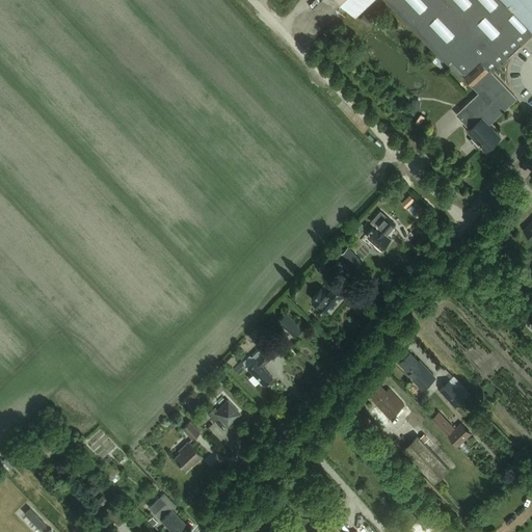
[(340,0),(355,16),(371,0),(340,0)]
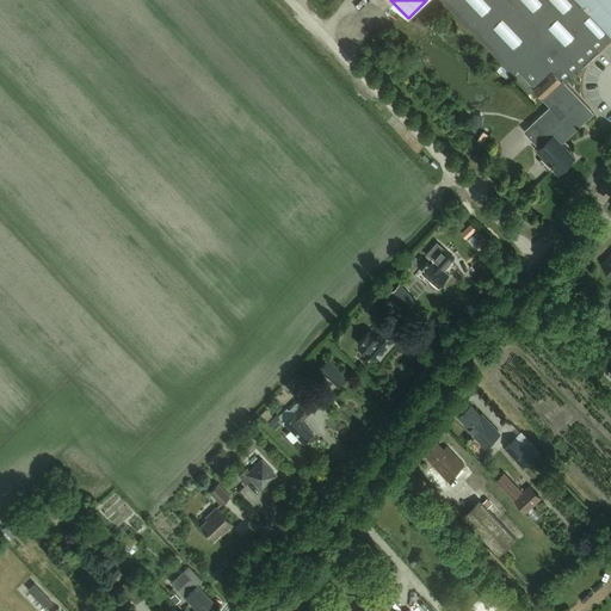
[(610,0),(442,0),(513,75),(514,75),(530,92),(534,88),(549,105),(536,117),(553,135),(538,149),(544,156),(539,161),(547,170),(551,165),(556,168),(554,171),(559,176),(567,167),(566,166),(575,158),(561,143),(593,112),(581,100),(562,80),(610,35),(610,36),(610,0)]
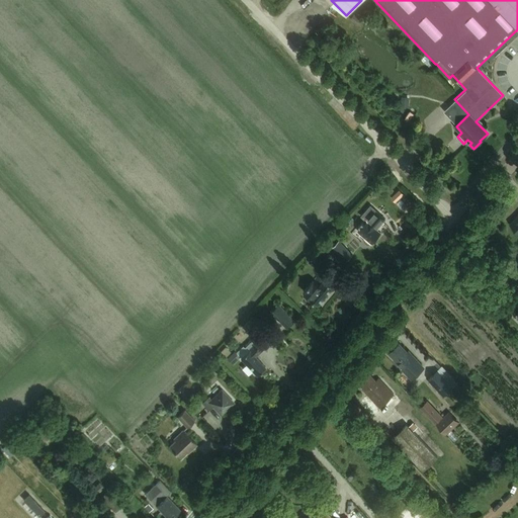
[(376,229),(385,219),(376,211),(367,221),(358,231),(365,237),(364,239),(364,241),(367,244),(369,244),(371,242),(371,243),(380,233),(376,229)]
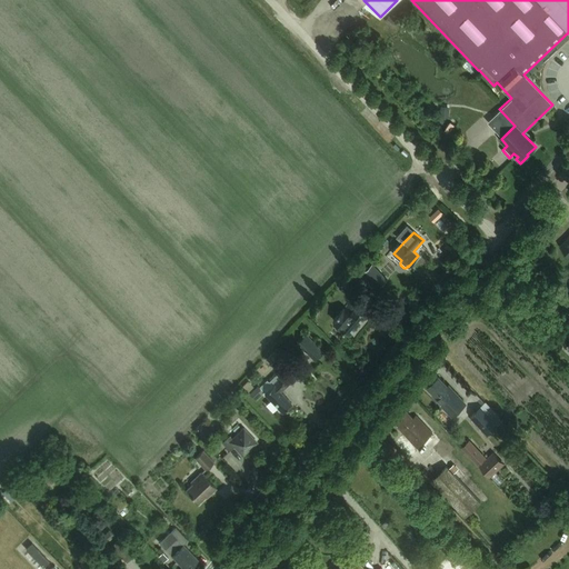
[(568,255),(568,236),(559,246),(568,255)]
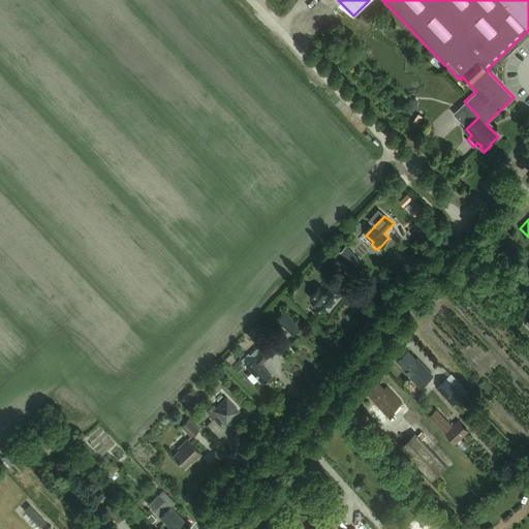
[(361,265),(365,255),(347,247),(343,255),(361,265)]
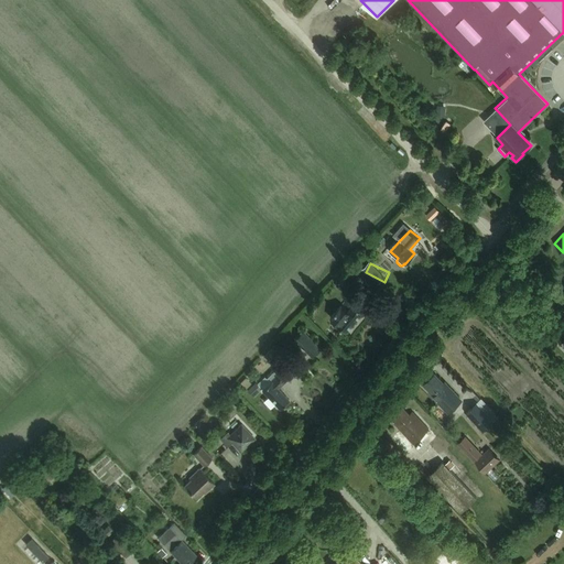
[(356,277),(347,268),(339,278),(348,285),(356,277)]
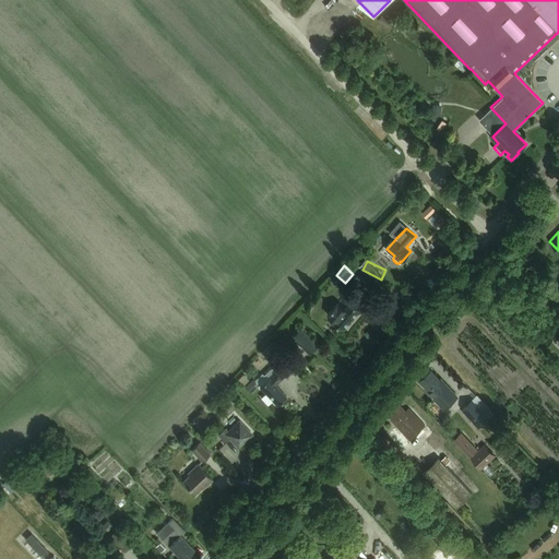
[(356,306),(361,299),(352,290),(346,297),(351,301),(345,308),(339,302),(328,314),(334,321),(343,329),(360,309),(356,306)]
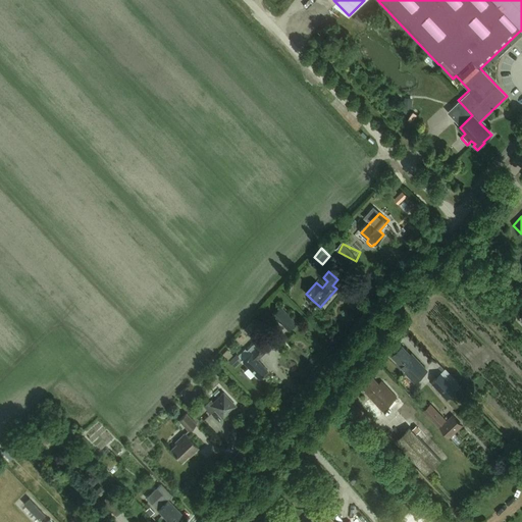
[(296,322),(281,307),(274,314),(289,329),(296,322)]
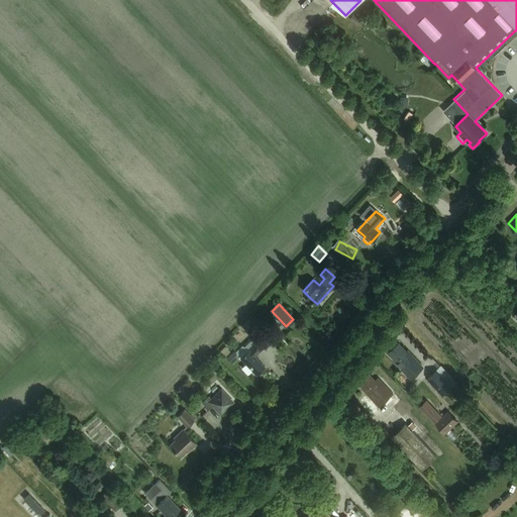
[(244,331),(252,322),(247,318),(239,326),(244,331)]
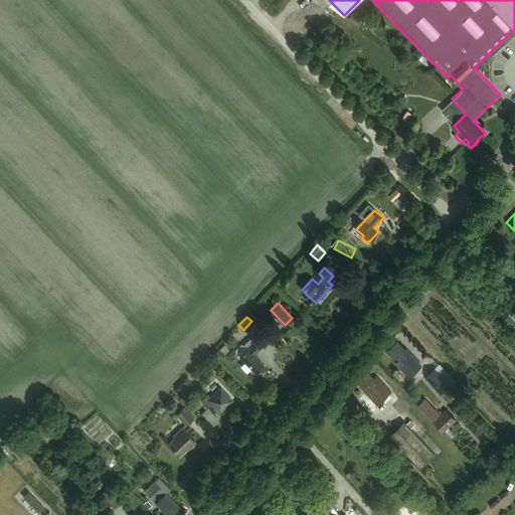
[(253,354),(263,345),(256,339),(238,355),(255,372),(264,365),(253,354)]
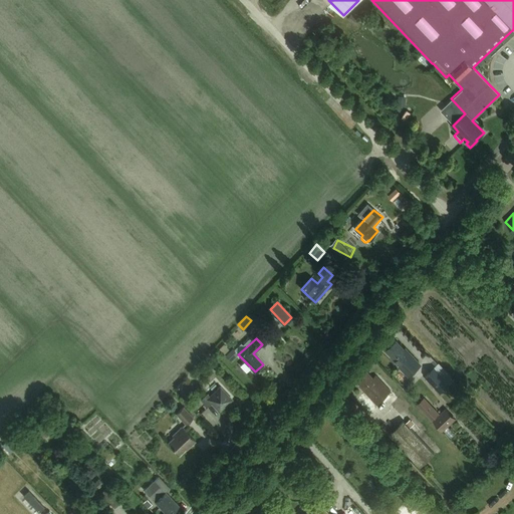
[(406,373),(419,362),(406,348),(404,349),(396,340),(387,349),(395,358),(394,359),(406,373)]
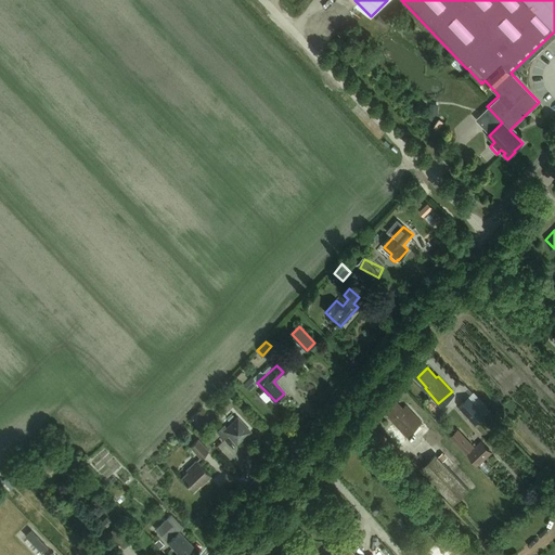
[(243,385),(249,391),(258,384),(250,377),(243,385)]
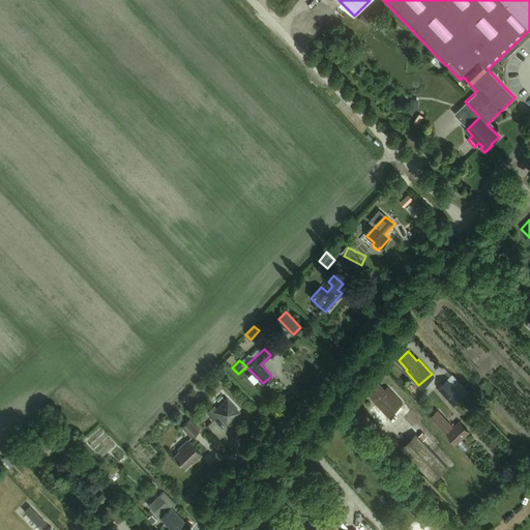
[(453,405),(465,394),(448,378),(438,387),(453,405)]
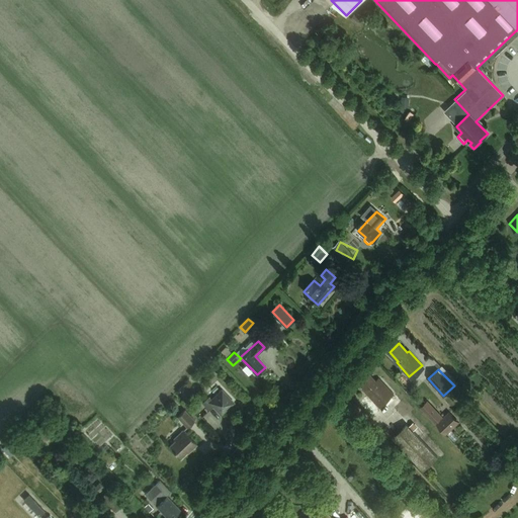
[(379,407),(394,394),(378,378),(376,380),(368,372),(359,381),(366,390),(365,392),(379,407)]
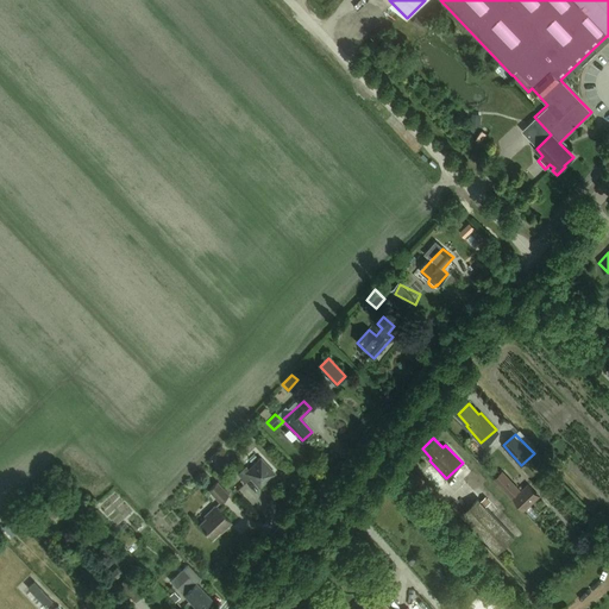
[(466,465),(484,485),(495,477),(477,457),(466,465)]
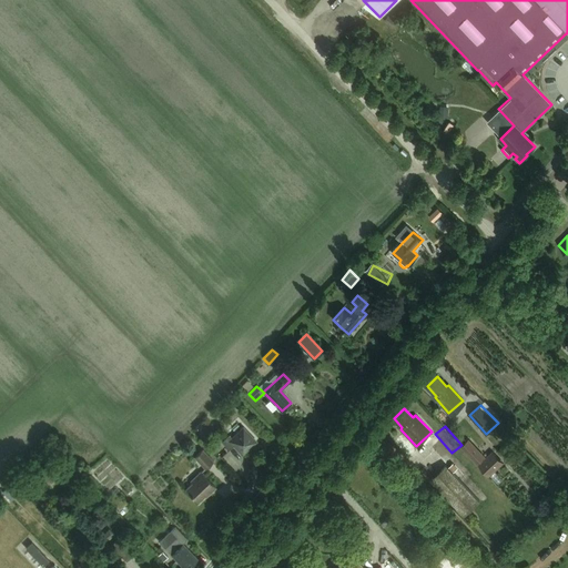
[(229,435),(221,442),(229,450),(233,446),(242,455),(256,442),(243,428),(232,438),(229,435)]
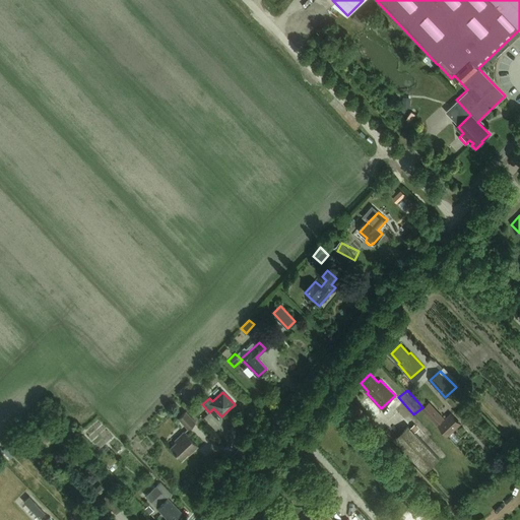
[(430,402),(424,407),(438,423),(443,417),(430,402)]
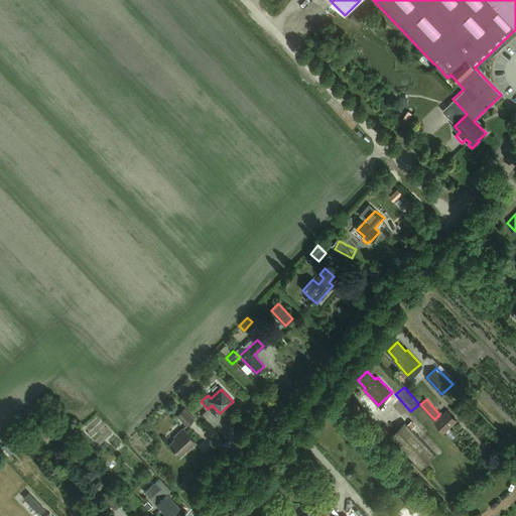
[(186,425),(194,418),(183,408),(176,415),(186,425)]
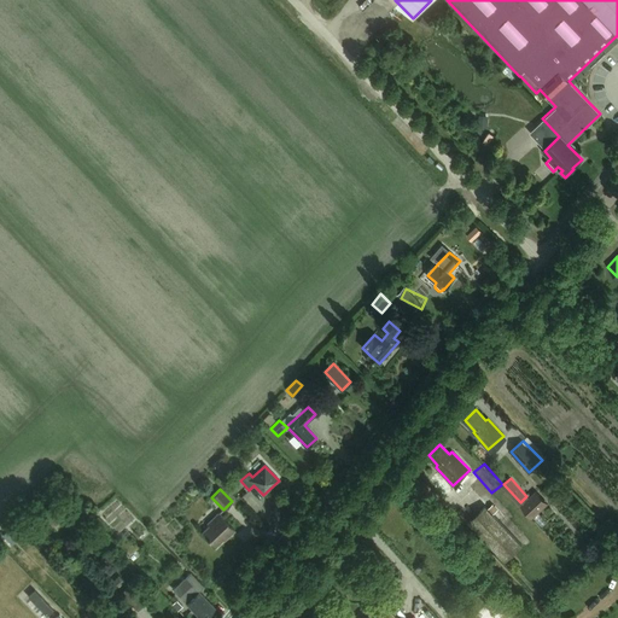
[(537,491),(523,505),(532,514),(547,501),(537,491)]
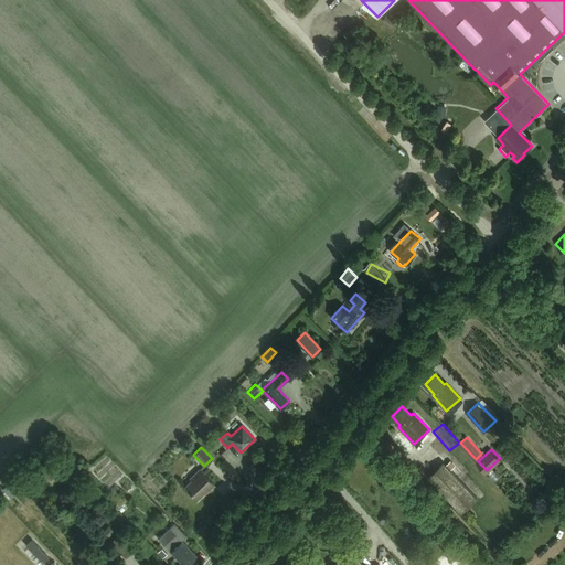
[(444,462),(428,477),(461,512),(482,493),(459,468),(458,469),(456,466),(450,470),(444,462)]
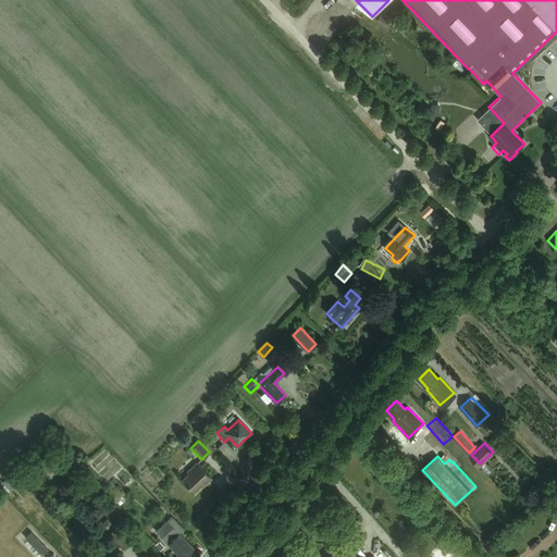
[(211,478),(197,462),(187,472),(188,473),(182,479),(194,492),(200,485),(201,487),(211,478)]
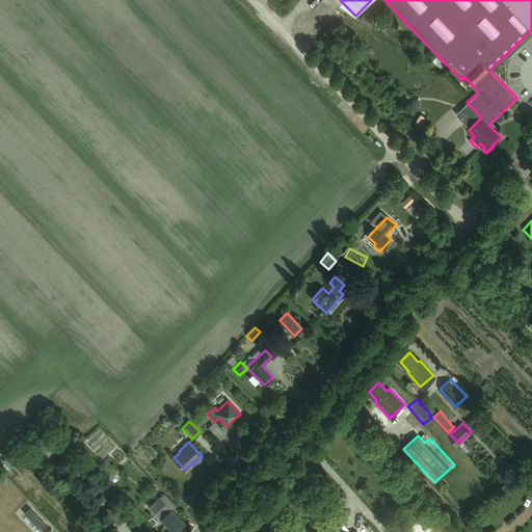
[(173,531),(176,531),(185,524),(170,509),(176,504),(164,493),(152,505),(154,507),(151,509),(173,531)]
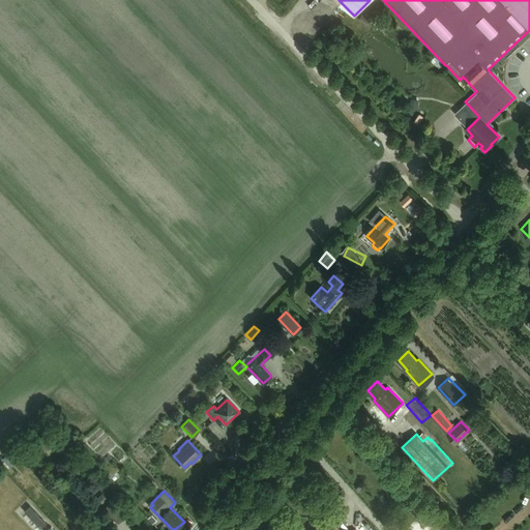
[(117,524),(124,517),(110,502),(102,509),(117,524)]
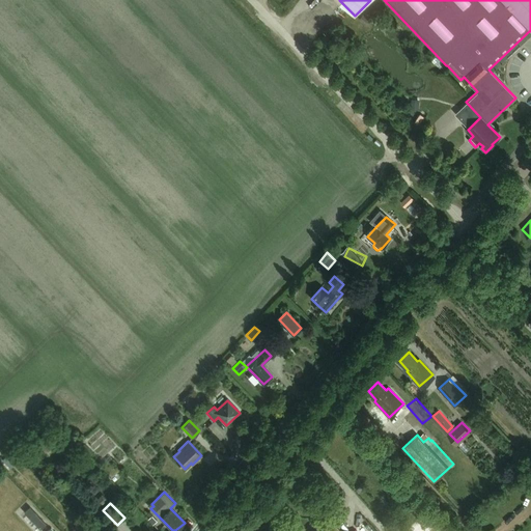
[(46,524),(29,507),(24,512),(39,529),(46,524)]
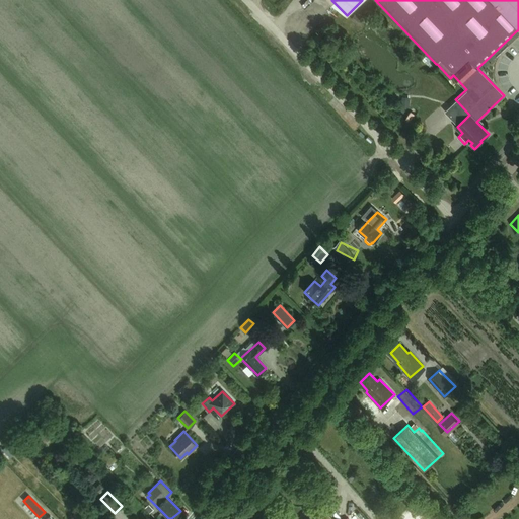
[(347,518),(345,518),(332,518),(322,508),(310,518),(347,518)]
